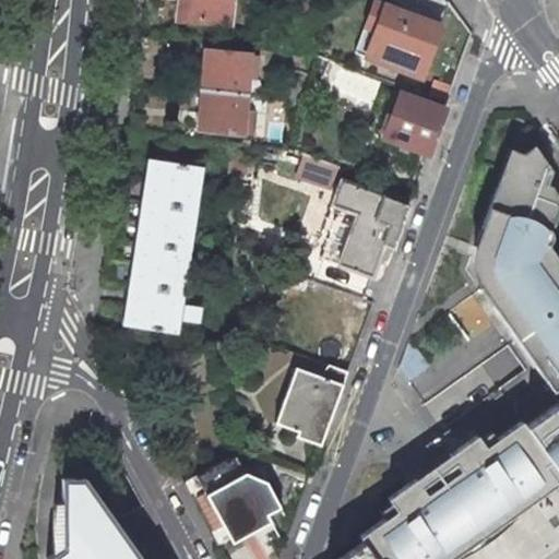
[(233,0),(179,0),(178,19),(232,23),(233,0)]
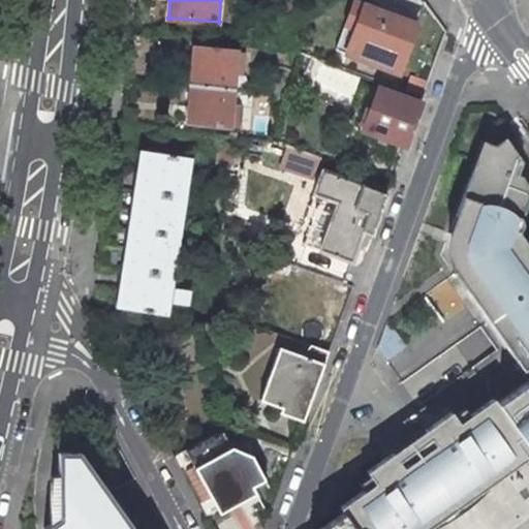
[(335,50),(347,54),(366,5),(353,1),(335,50)]
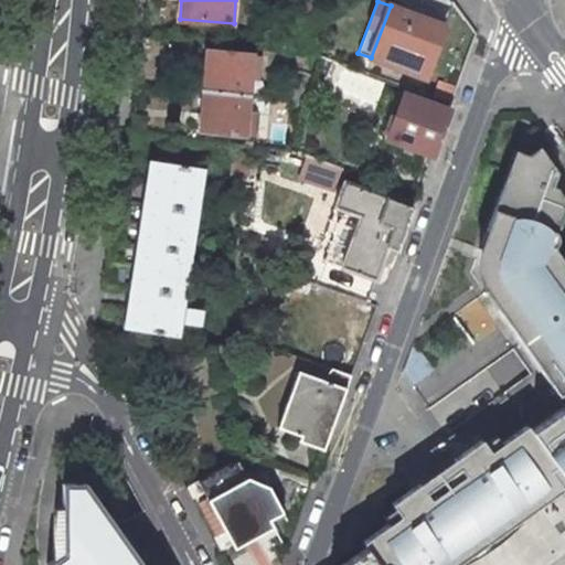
[(446,27),(391,6),(371,57),(426,77),(446,27)]
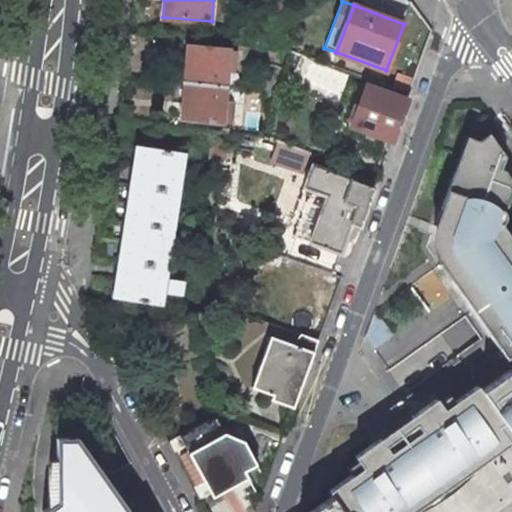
[(229,51),(188,46),(185,82),(226,86),(227,70),(229,51)]
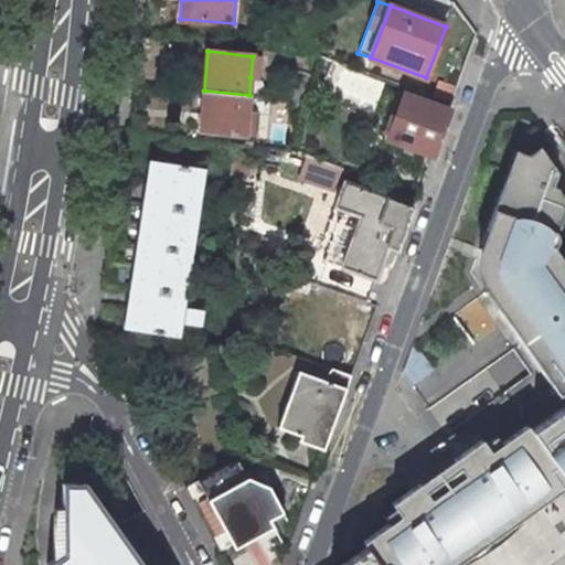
[(260,57),(253,56),(251,77),(259,78),(260,57)]
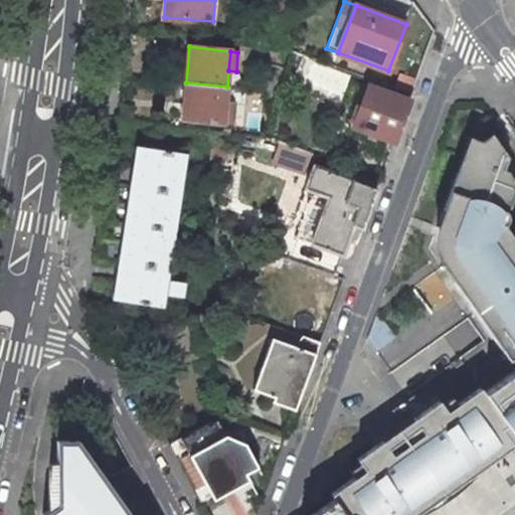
[(227,87),(186,82),(183,118),(224,124),(226,105),(227,87)]
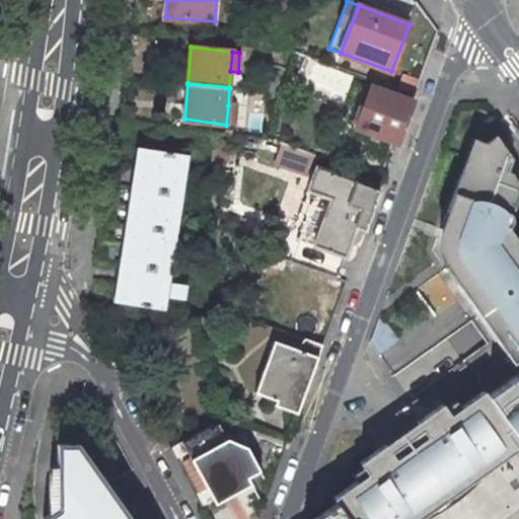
[(413,101),(372,86),(357,127),(397,142),(413,101)]
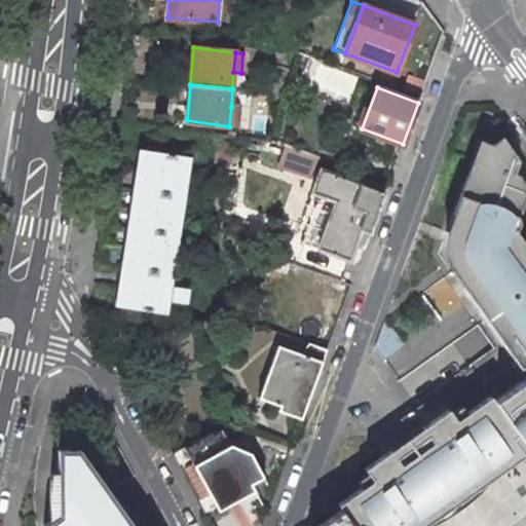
[(238,108),(231,107),(229,126),(236,126),(238,108)]
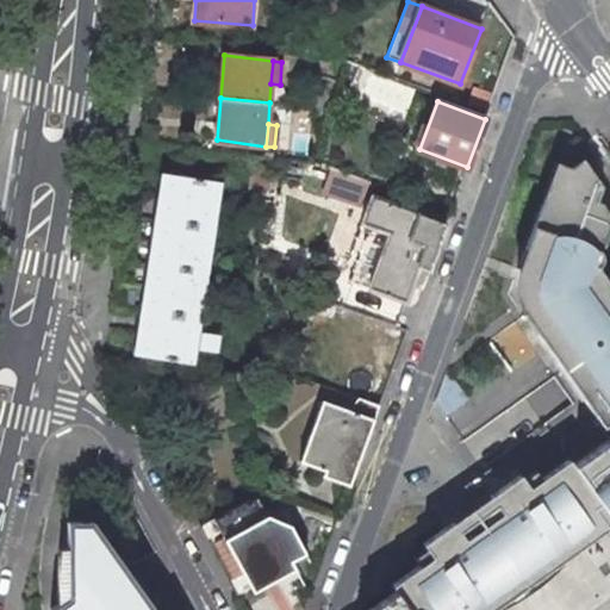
[(516,269),(511,281),(511,290),(514,299),(540,337),(536,340),(560,372),(609,336),(609,286),(596,266),(601,251),(598,247),(595,246),(607,215),(596,200),(590,199),(592,185),(573,157),(561,166),(549,161),(511,267),(516,269)]
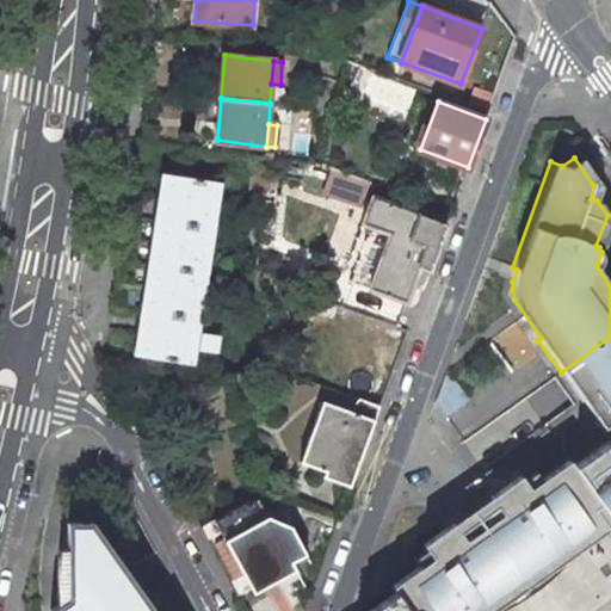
[(224,183),(168,173),(140,356),(196,364),(224,183)]
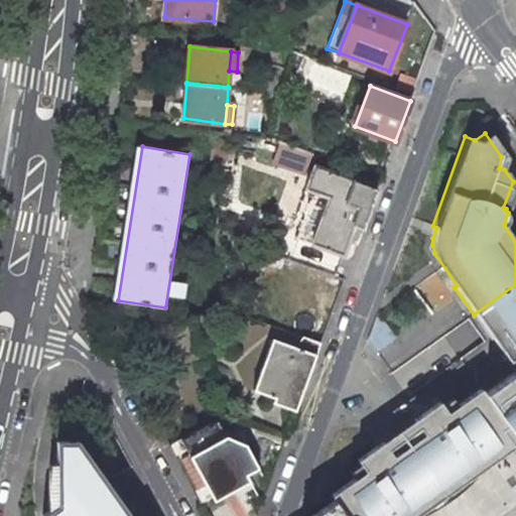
[(377,189),(315,166),(290,236),(343,255),(350,238),(358,241),(377,189)]
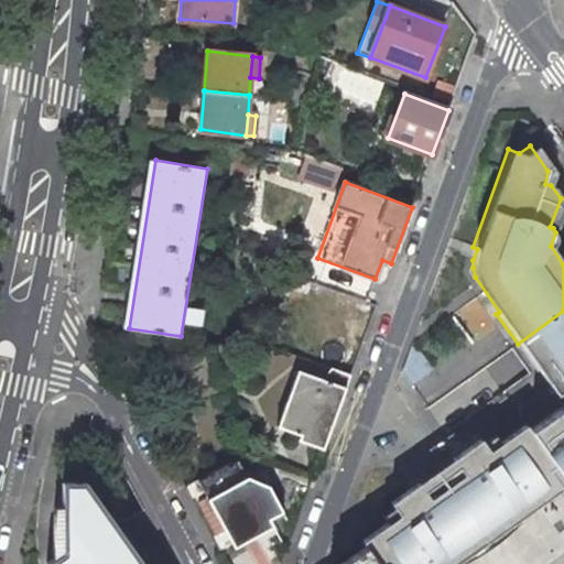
[(563,408),(531,432),(554,465),(548,469),(554,478),(561,488),(563,485),(563,311),(518,344),(559,402),(563,398),(563,408)]
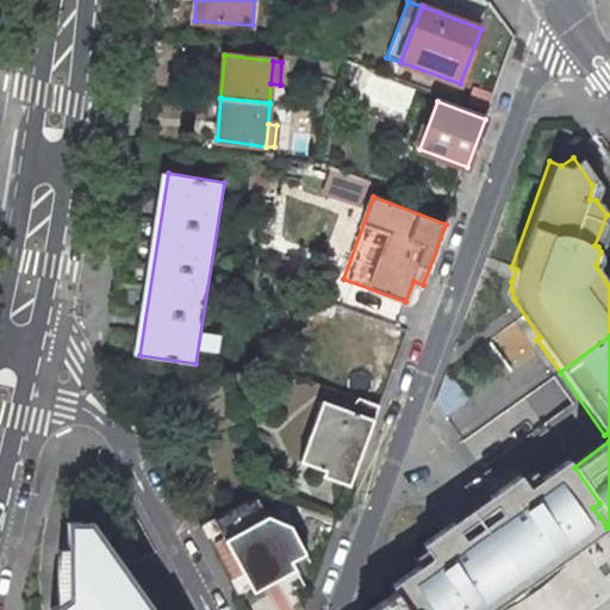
[(379,404),(360,397),(354,411),(374,418),(379,404)]
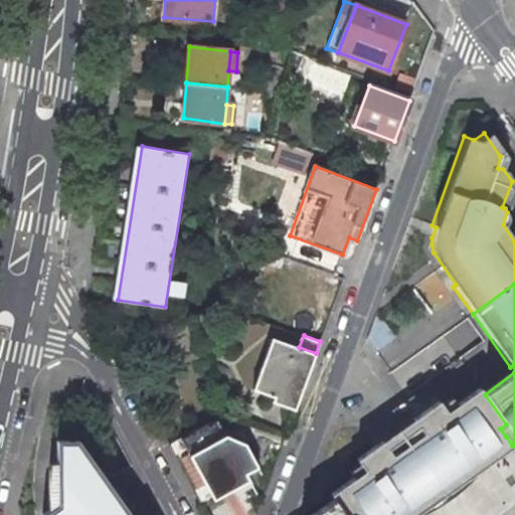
[(249,338),(235,375),(248,379),(262,343),(249,338)]
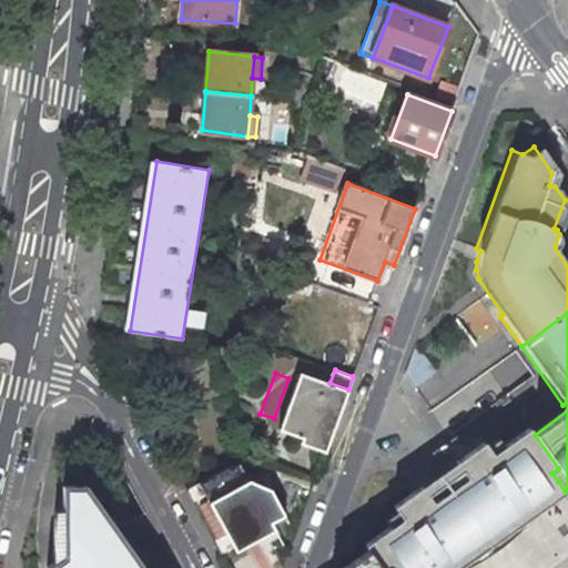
[(330,383),(301,373),(280,429),(303,437),(301,443),(326,452),(348,389),(330,383)]
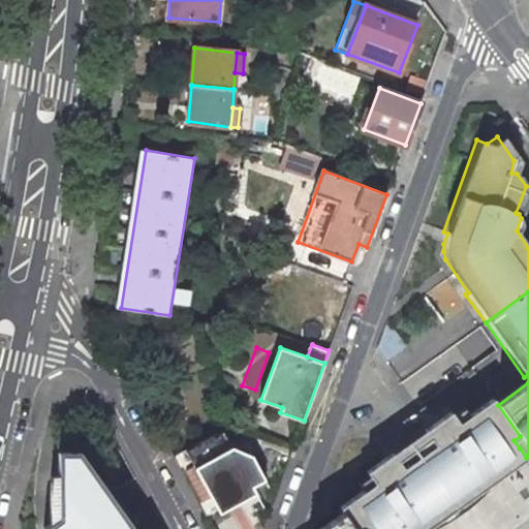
[(470,484),(520,448),(514,440),(520,436),(498,405),(493,398),(458,422),(450,411),(434,423),(429,427),(437,437),(442,434),(448,442),(443,446),(470,484)]
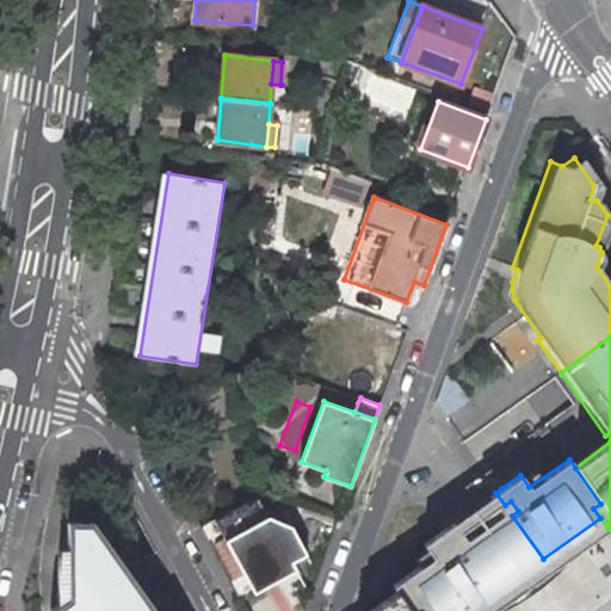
[(462,550),(493,594),(499,590),(518,576),(520,576),(537,563),(543,559),(512,516),(518,511),(511,501),(505,505),(495,493),(489,497),(473,510),(470,511),(452,523),(446,528),(456,541),(450,544),(457,554),(462,550)]
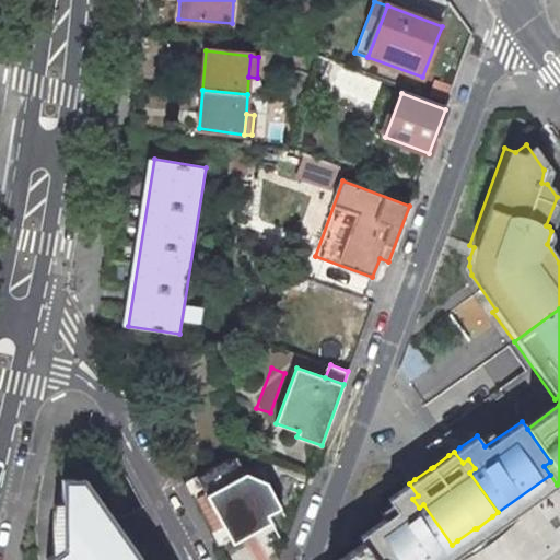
[(267,481),(246,474),(236,454),(197,476),(185,482),(218,544),(235,534),(230,523),(264,504),(269,514),(281,508),(267,481)]
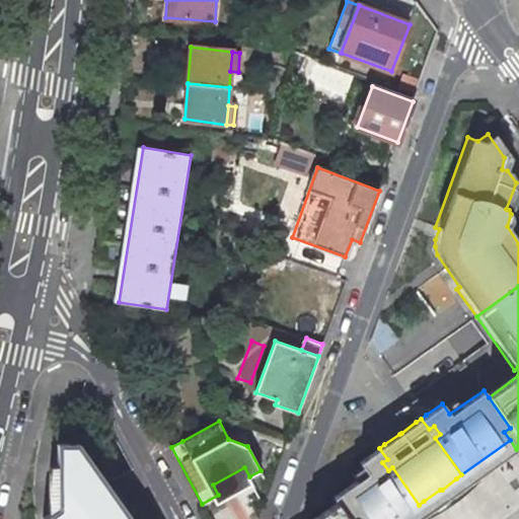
[(131,518),(81,445),(63,444),(64,507),(52,518),(131,518)]
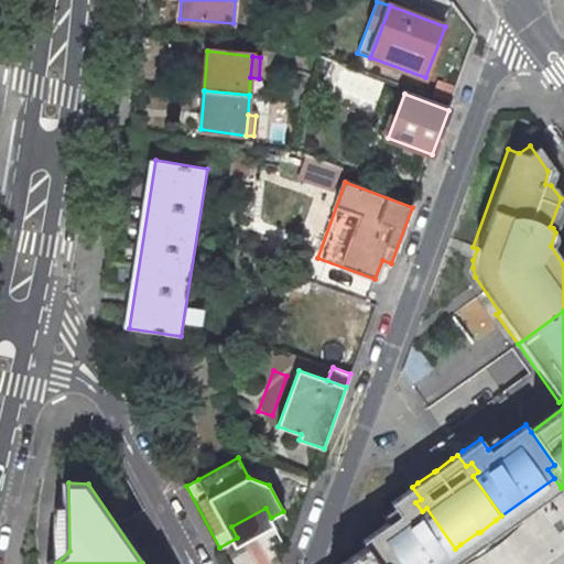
[(366,548),(340,563),(432,563),(455,549),(426,508),(422,511),(415,502),(421,499),(412,487),(391,501),(399,513),(360,540),(366,546),(366,548)]
